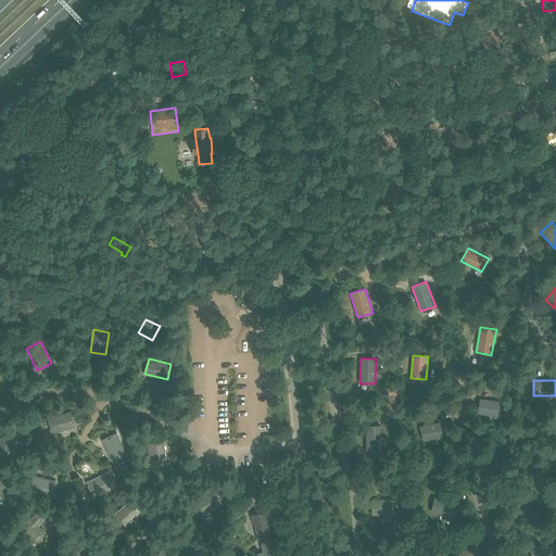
[(503,402),(480,399),(478,414),(501,416),(503,402)]
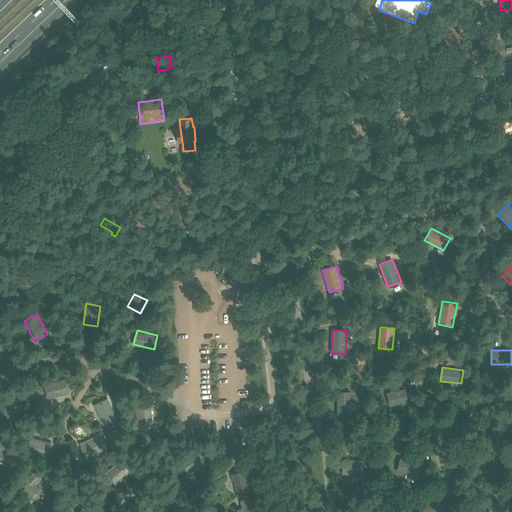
[(48,398),(69,393),(65,379),(45,384),(48,398)]
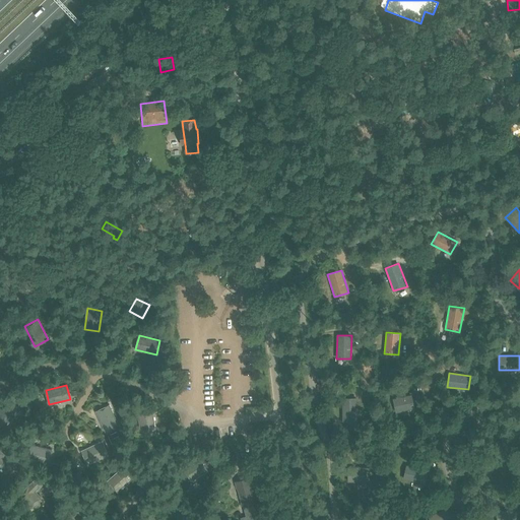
[(412,394),(392,398),(395,412),(415,408),(412,394)]
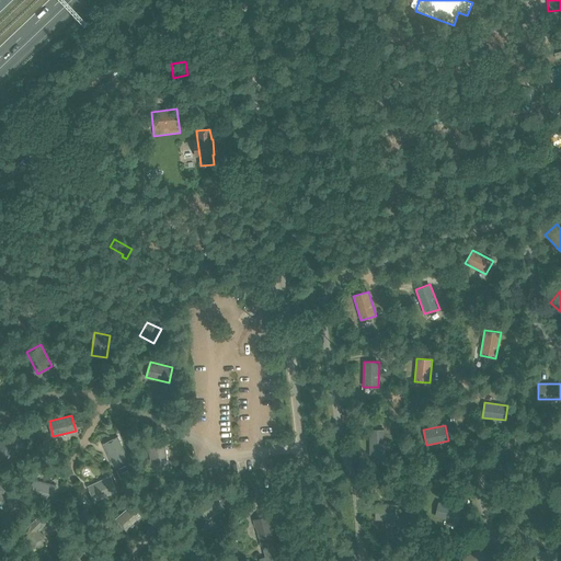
[(385,430),(369,430),(369,455),(385,455),(385,430)]
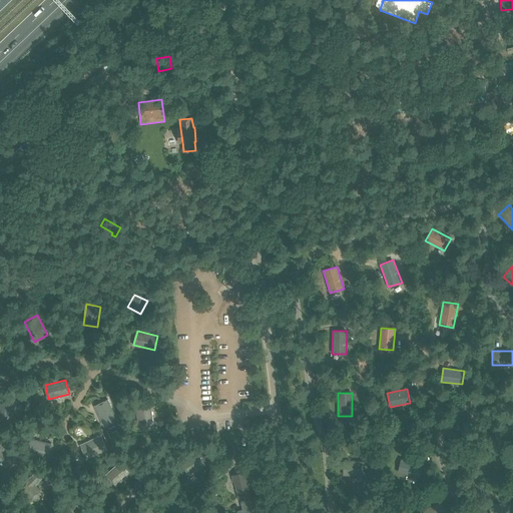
[(0,415),(5,420),(20,404),(10,394),(0,404),(0,415)]
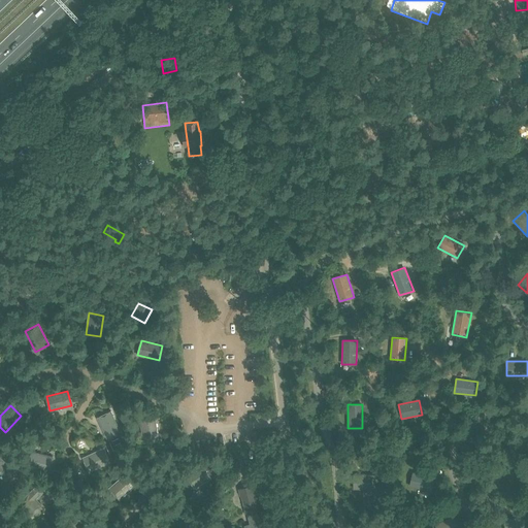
[(107,438),(121,431),(110,410),(97,418),(107,438)]
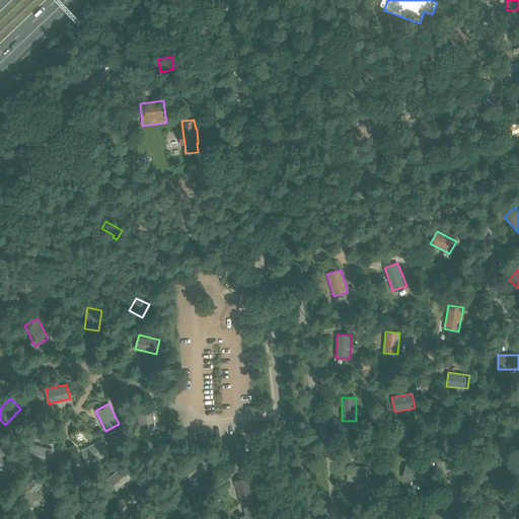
[(141,435),(155,433),(152,412),(138,414),(141,435)]
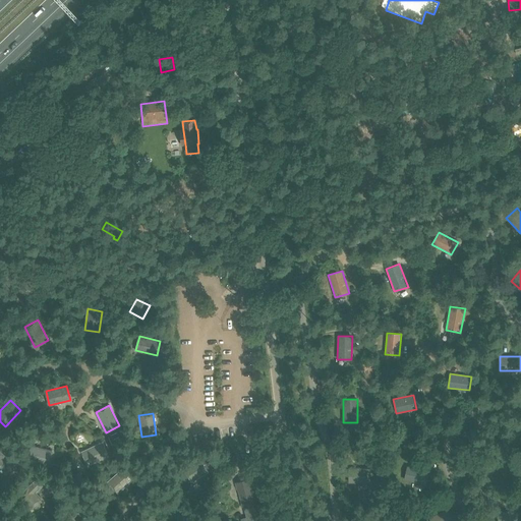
[(88,464),(108,455),(102,442),(81,451),(88,464)]
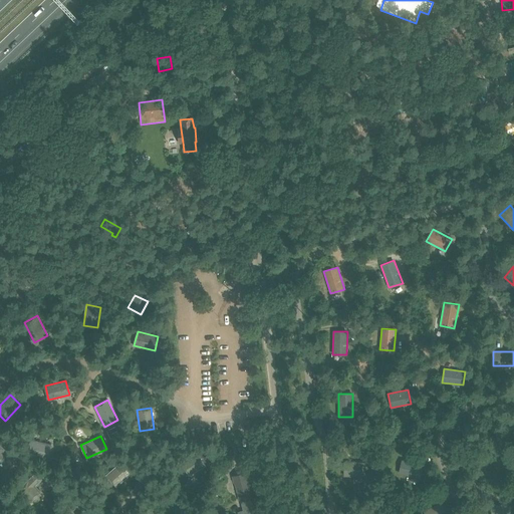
[(48,459),(51,445),(31,439),(27,453),(48,459)]
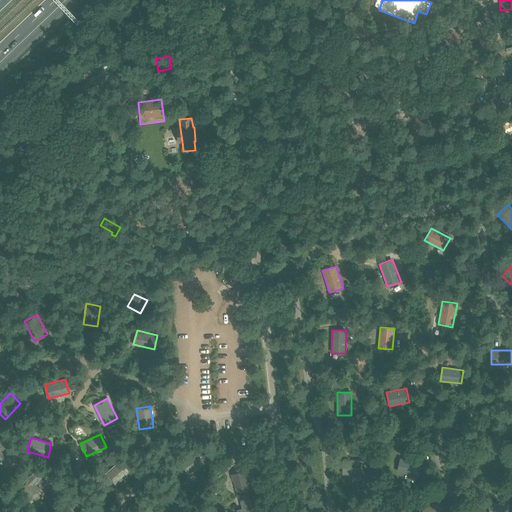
[(10,465),(15,459),(0,442),(0,456),(1,455),(10,465)]
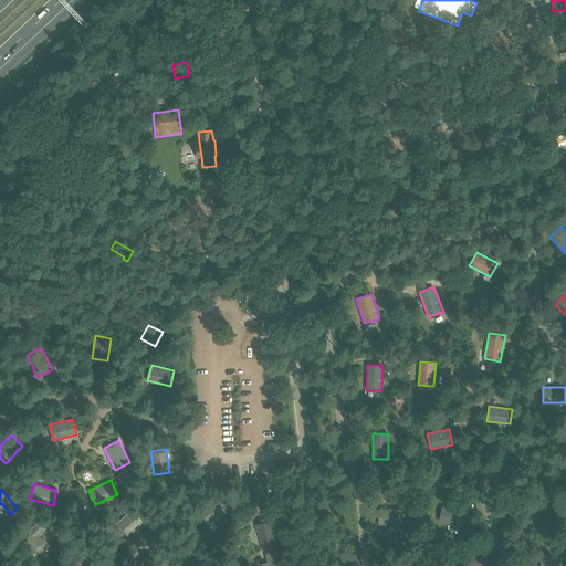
[(208,523),(226,512),(217,499),(200,509),(208,523)]
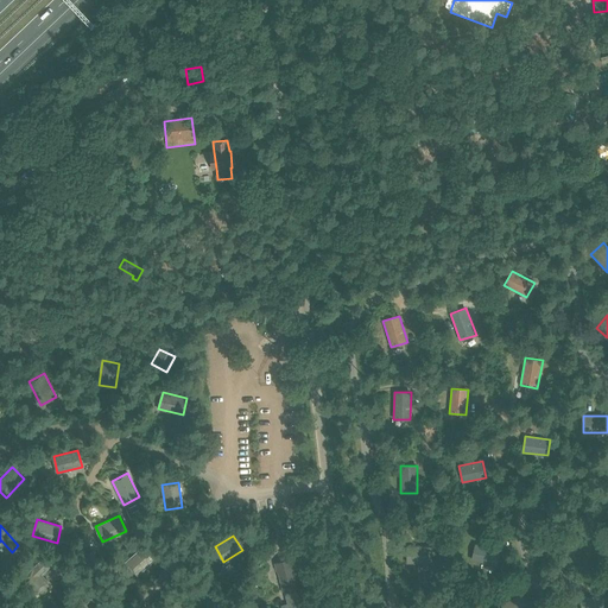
[(496,565),(500,549),(475,544),(472,559),(496,565)]
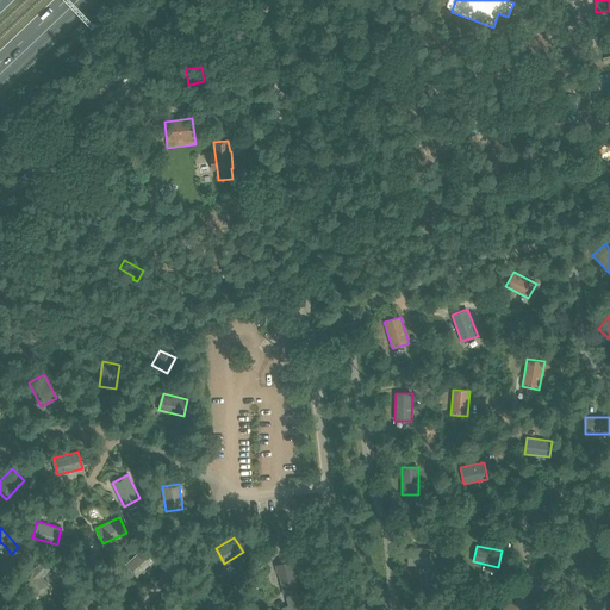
[(138,577),(157,560),(145,547),(126,564),(138,577)]
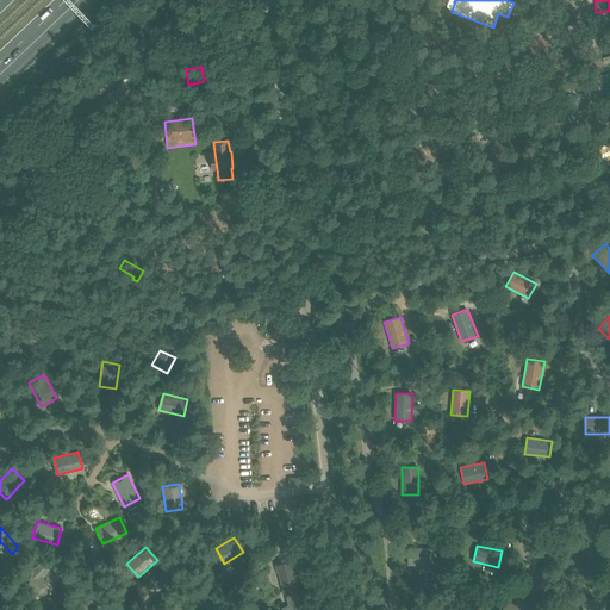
[(434,565),(434,548),(408,548),(408,565),(434,565)]
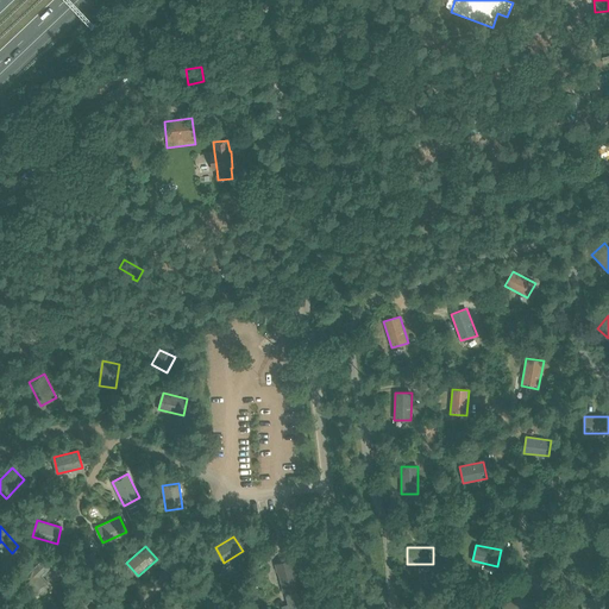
[(41,575),(51,565),(44,558),(23,581),(36,594),(48,582),(41,575)]
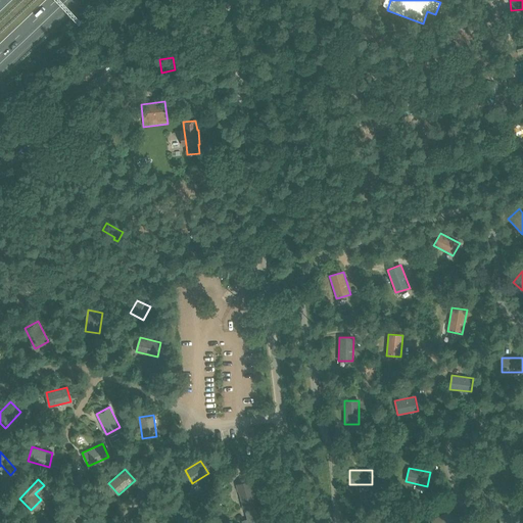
[(248,480),(236,483),(243,509),(255,505),(248,480)]
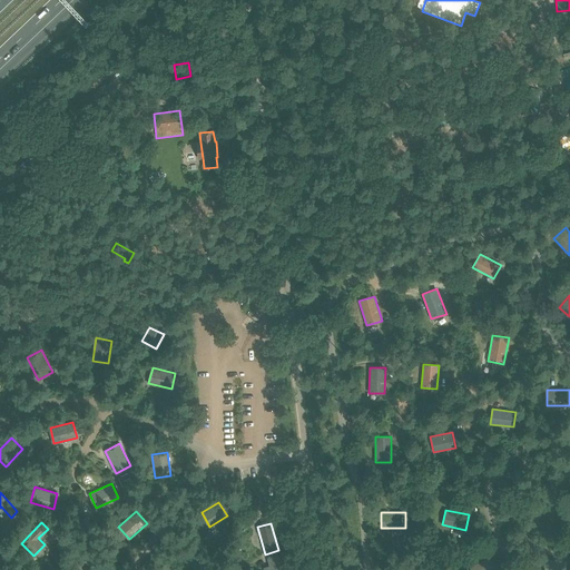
[(493,569),(489,558),(470,566),(471,569),(493,569)]
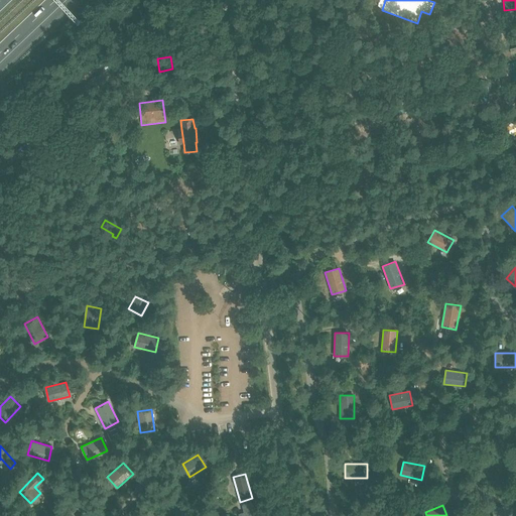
[(512,515),(512,506),(493,506),(493,515),(512,515)]
